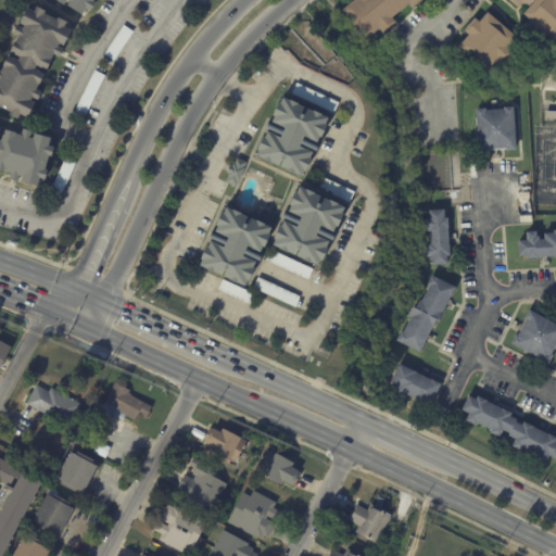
[(61,0),(86,14),(93,0),(61,0)]
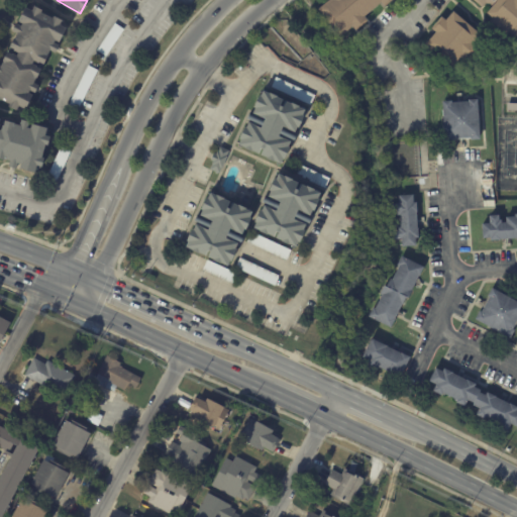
[(390,0),(384,6),(380,2),(364,16),(367,20),(355,29),(351,25),(339,35),(317,9),(327,0),(390,0)]
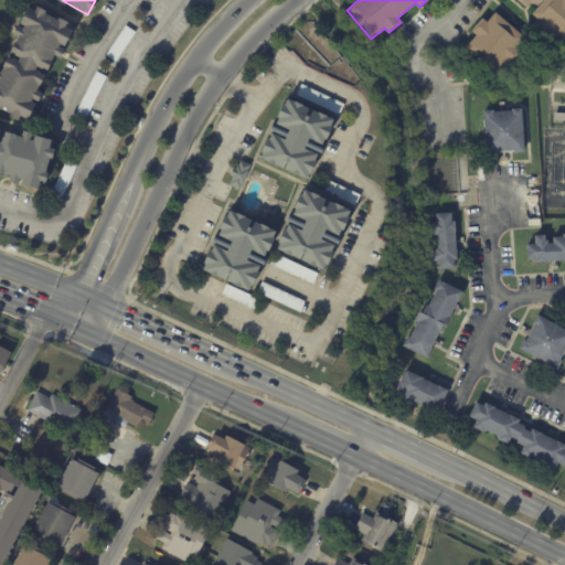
[(564,0),(564,39),(563,42),(556,36),(553,41),(536,27),(540,22),(532,16),(536,10),(530,4),(525,9),(514,0),(564,0)]
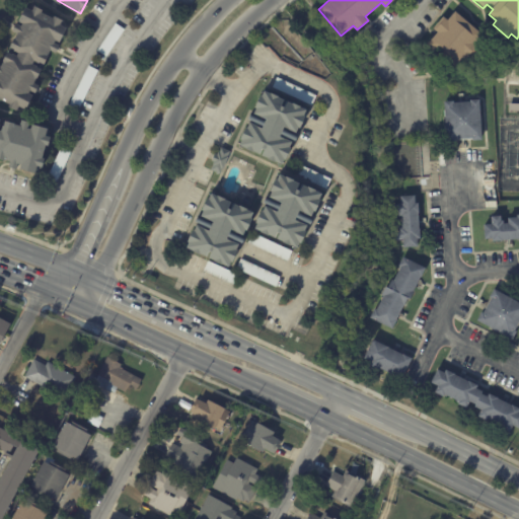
[(0,99),(0,69),(29,8),(62,24),(20,109),(0,99)]
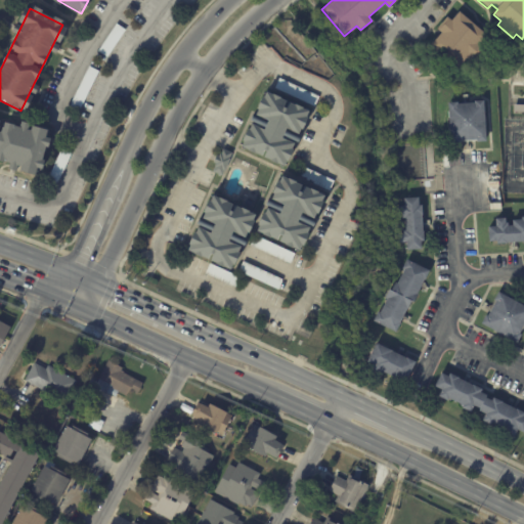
[(478,43),(482,47),(472,58),(468,55),(457,68),(430,45),(441,33),(436,29),(446,16),(450,20),(459,11),(485,34),(478,43)]
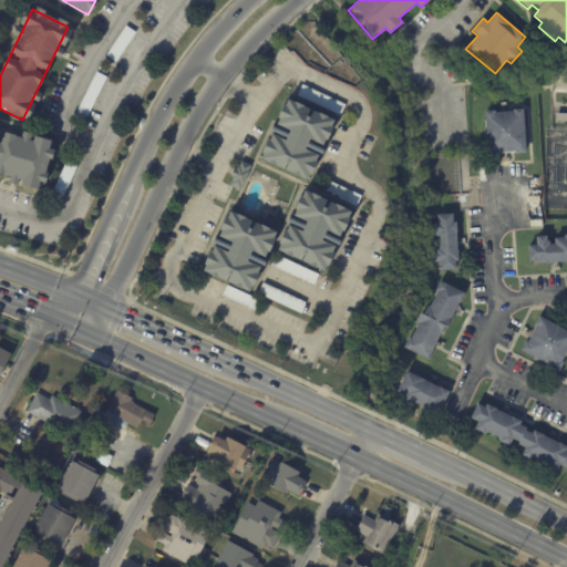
[(125,24),(135,31),(115,61),(105,54),(125,24)]
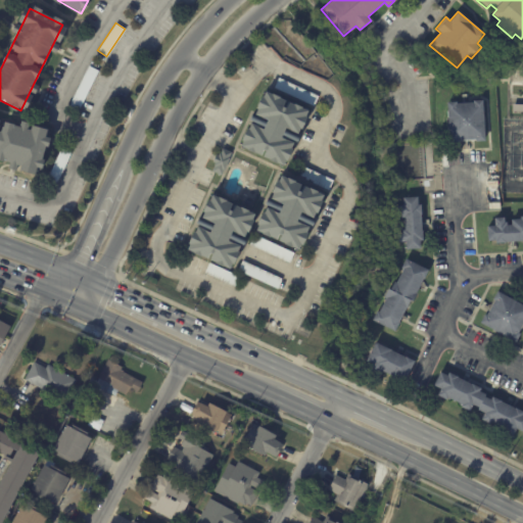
[(98,70),(78,109),(67,104),(88,65),(98,70)]
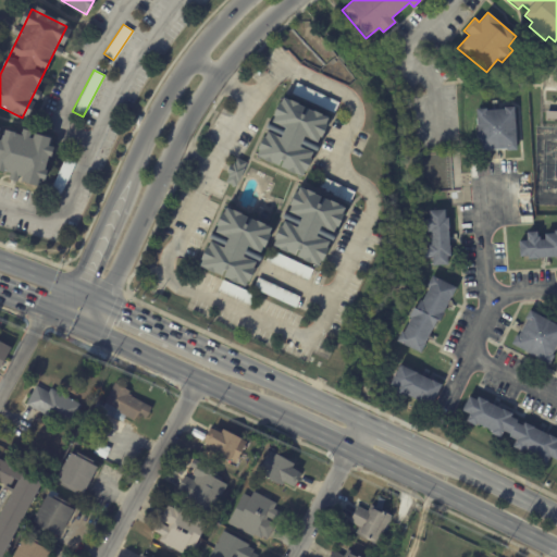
[(338,102),(334,113),(292,94),(296,83),(338,102)]
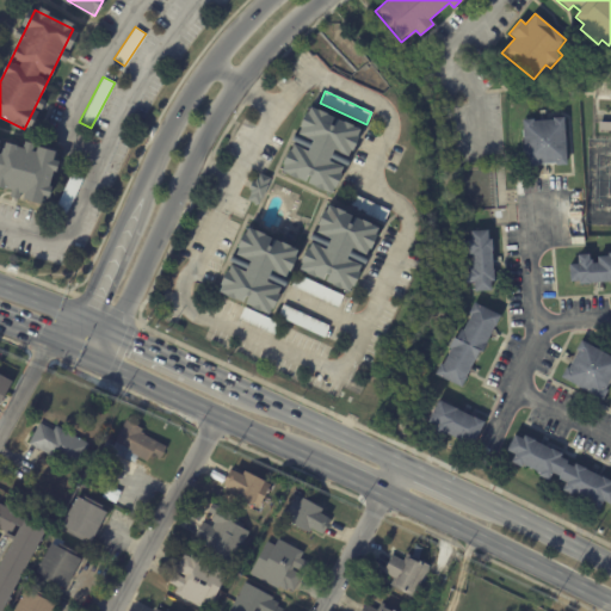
[(359,130),(356,136),(358,137),(351,150),(350,149),(346,156),(334,150),(328,161),(341,168),(339,173),(340,174),(333,189),(332,187),(329,195),(322,191),(313,187),(313,186),(296,178),(295,180),(287,176),(288,174),(279,171),(282,165),(281,165),(288,150),(289,150),(292,144),(308,152),(313,141),(297,134),(300,128),(298,127),(306,112),(306,113),(309,106),(316,110),(318,109),(327,113),(326,115),(343,123),(344,121),(352,125),(351,127),(359,130)]
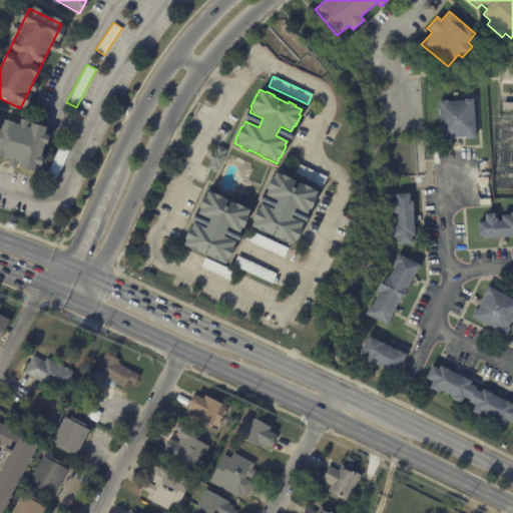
[(472,99),(474,137),(465,138),(465,136),(448,137),(448,139),(439,140),(438,100),(447,99),(447,101),(463,100),(463,98),(472,97),(472,99)]
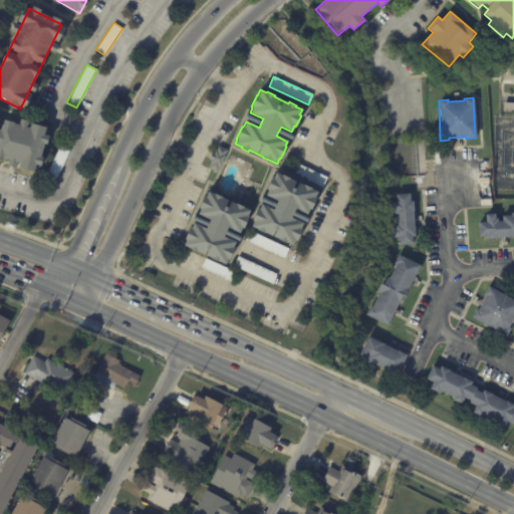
[(0,119),(46,133),(37,168),(0,158),(0,119)]
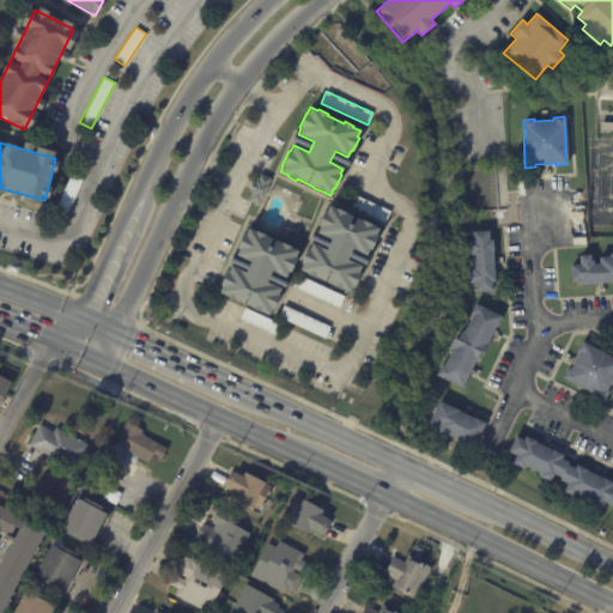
[(82,181),(66,217),(54,211),(71,176),(82,181)]
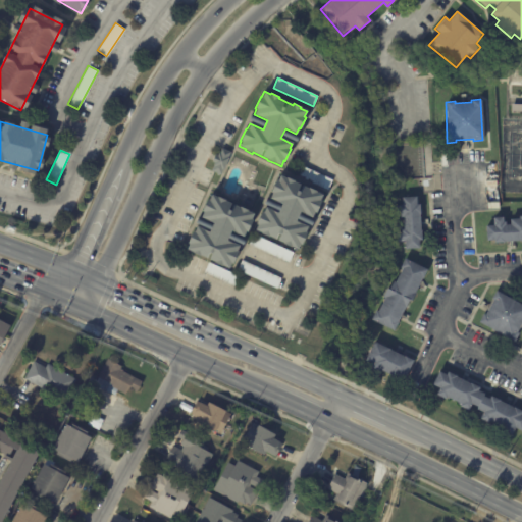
[(333,179),(328,190),(312,183),(312,180),(299,174),(303,166),(333,179)]
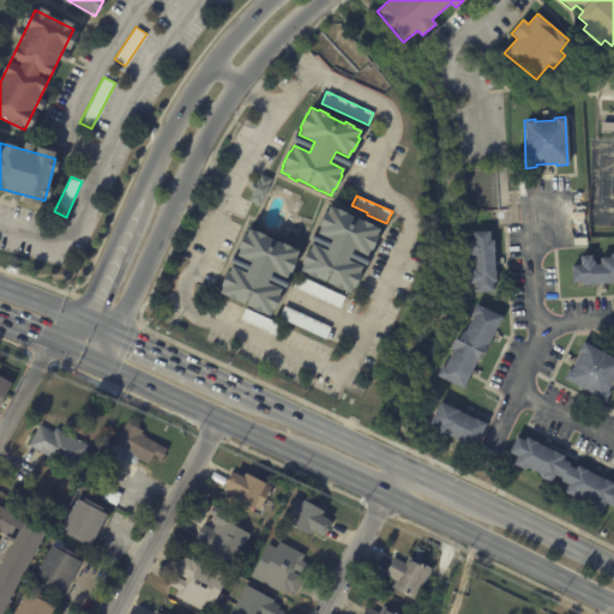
[(377,230),(374,235),(377,236),(369,251),(368,250),(365,256),(353,250),(351,253),(368,262),(366,266),(349,258),(347,262),(360,268),(357,274),(360,275),(353,289),(350,288),(348,294),(341,290),(341,292),(331,288),(332,287),(314,278),(314,280),(305,276),(306,275),(299,271),(301,265),(299,264),(306,251),(307,252),(311,244),(326,252),(327,250),(309,240),(312,235),(330,244),(331,241),(315,233),(318,228),(317,227),(324,212),(325,214),(329,206),(335,210),(336,209),(344,214),(344,215),(361,223),(361,221),(371,226),(369,227),(377,230)]
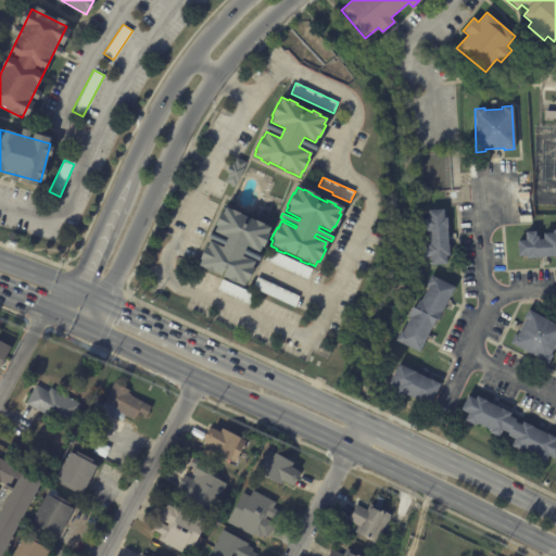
[(231,210),(240,213),(239,214),(247,217),(247,218),(248,219),(248,218),(254,220),(255,220),(263,224),(263,225),(269,228),(266,234),(268,235),(263,248),(261,247),(258,252),(247,247),(244,250),(261,257),(258,261),(243,254),(242,256),(253,262),(251,269),(253,270),(248,281),(245,280),(243,286),(236,283),(236,285),(227,280),(212,273),(212,274),(204,270),(204,269),(198,266),(200,261),(199,260),(204,248),(205,248),(209,241),(223,248),(224,244),(207,238),(210,232),(227,240),(228,238),(214,231),(216,226),(214,225),(220,213),(222,213),(225,207),(230,211),(231,210)]
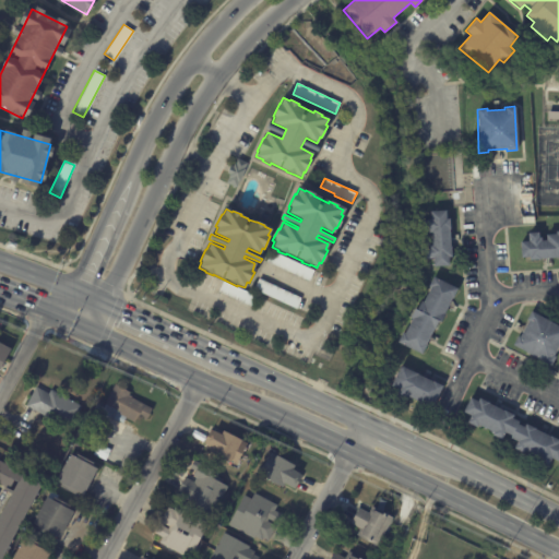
[(449,236),(450,247),(451,247),(451,258),(448,258),(449,265),(432,266),(432,259),(425,259),(424,249),(428,248),(428,246),(431,246),(431,233),(427,233),(427,230),(423,232),(421,221),(430,219),(429,212),(445,211),(445,218),(449,218),(449,229),(449,236)]
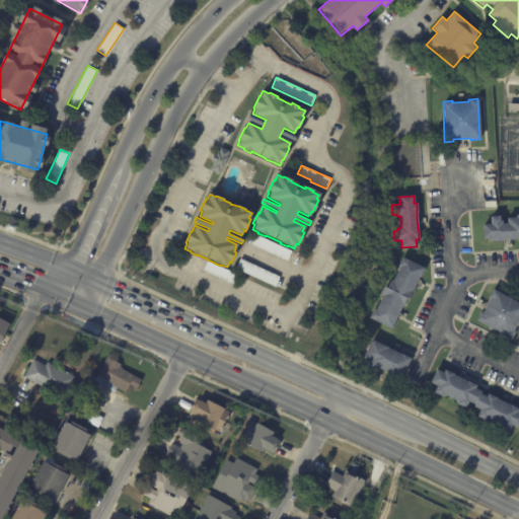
[(518,239),(517,240),(517,239),(501,240),(501,241),(491,241),(490,239),(483,239),(482,225),(490,224),(489,217),(499,216),(499,221),(501,221),(502,223),(506,223),(506,218),(515,217),(515,215),(518,214),(518,239)]
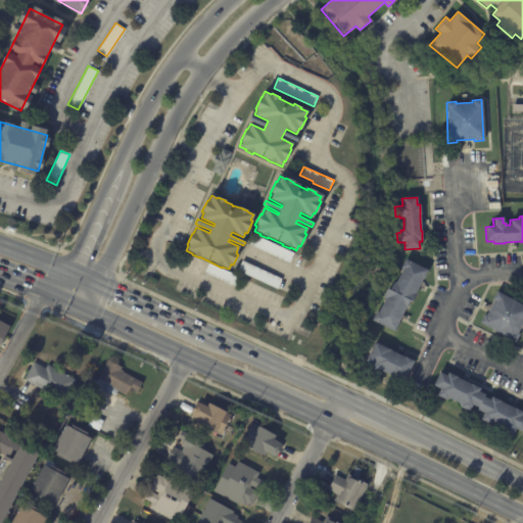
[(293,253),(288,263),(248,244),(253,234),(293,253)]
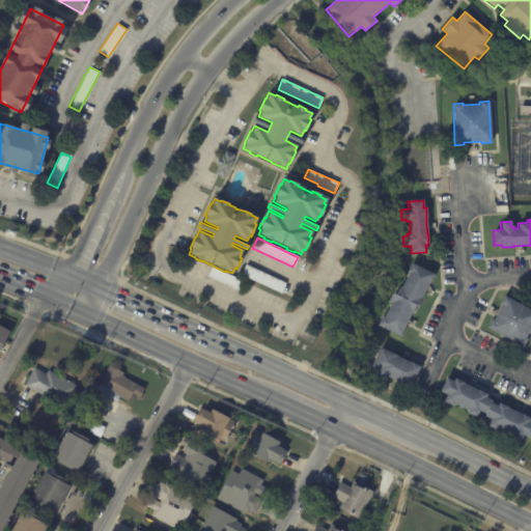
[(421,298),(418,306),(415,305),(411,313),(410,312),(398,336),(376,325),(381,316),(383,317),(390,303),(389,302),(393,292),(395,294),(399,286),(400,287),(408,273),(406,272),(411,262),(434,274),(429,283),(428,283),(421,298)]
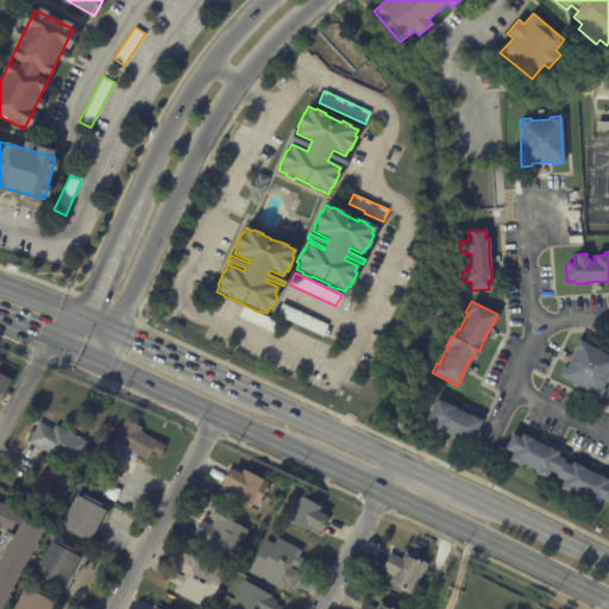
[(322,337),(276,315),(281,303),(327,325),(322,337)]
